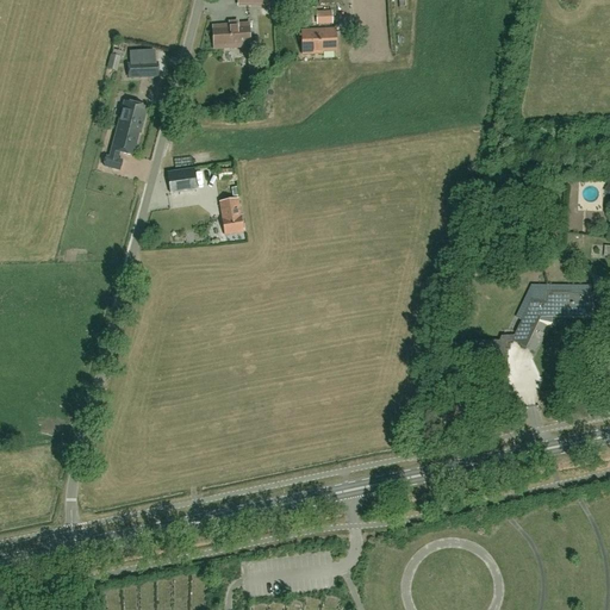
[(334,12),(319,13),(319,25),(335,24),(334,12)]
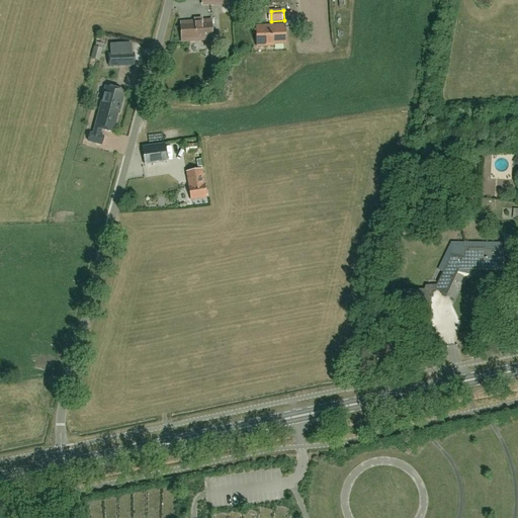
[(182,41),(211,39),(210,20),(180,22),(182,41)]
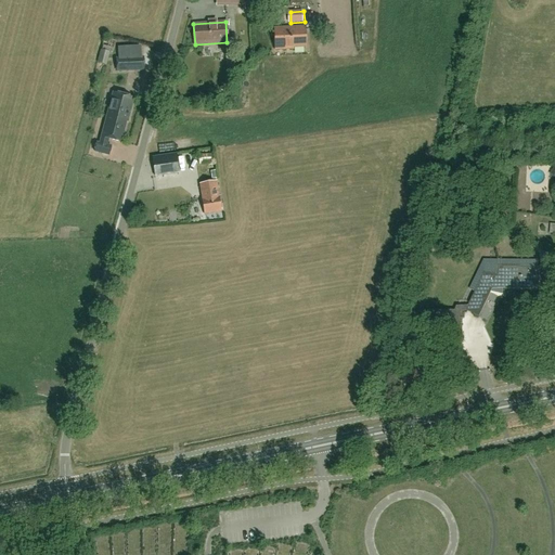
[(274,28),(275,50),(286,50),(286,48),(306,47),(305,27),(274,28)]
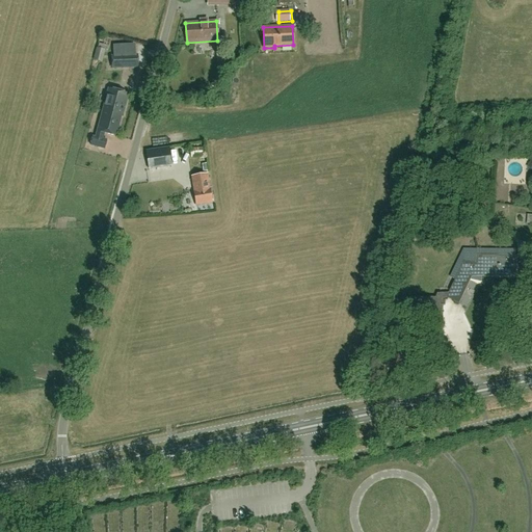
[(107,62),(110,50),(102,48),(98,60),(107,62)]
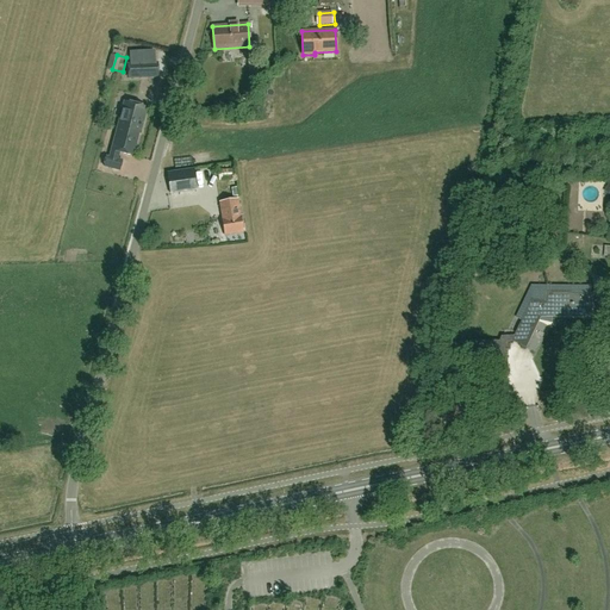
[(126,66),(128,79),(159,78),(157,64),(126,66)]
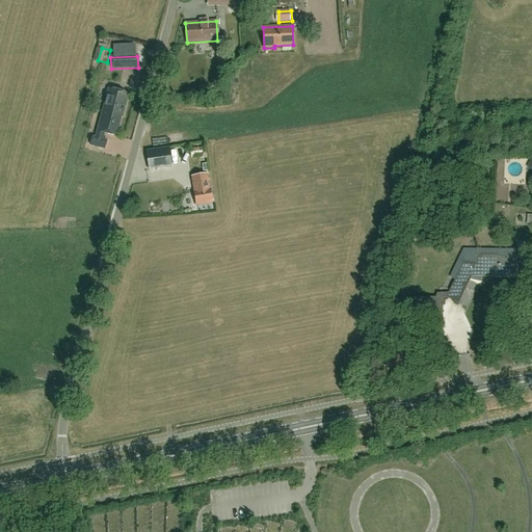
[(107,89),(102,111),(120,116),(122,116),(128,95),(107,89)]
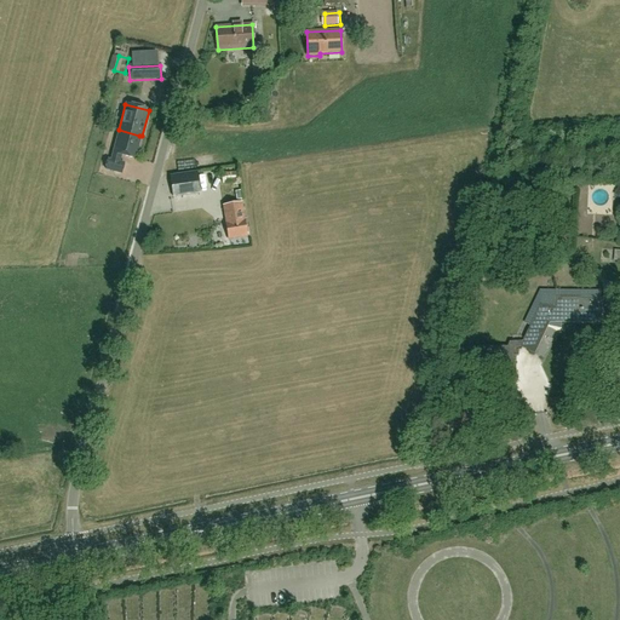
[(108,159),(105,170),(121,173),(124,165),(119,164),(120,155),(133,159),(139,136),(119,130),(110,160),(108,159)]
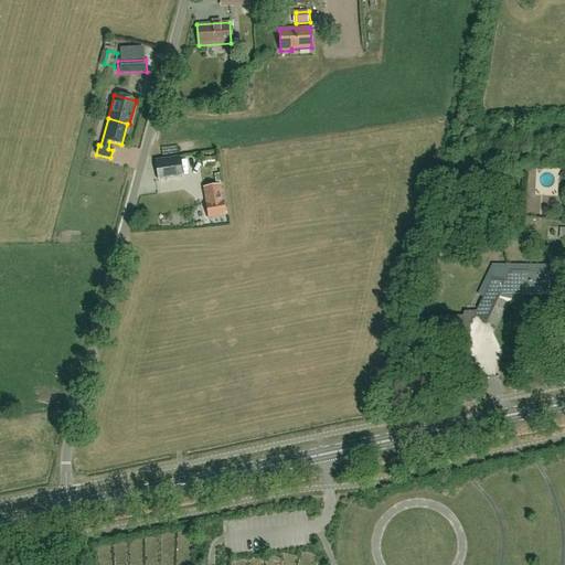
[(182,177),(179,157),(155,160),(158,180),(182,177)]
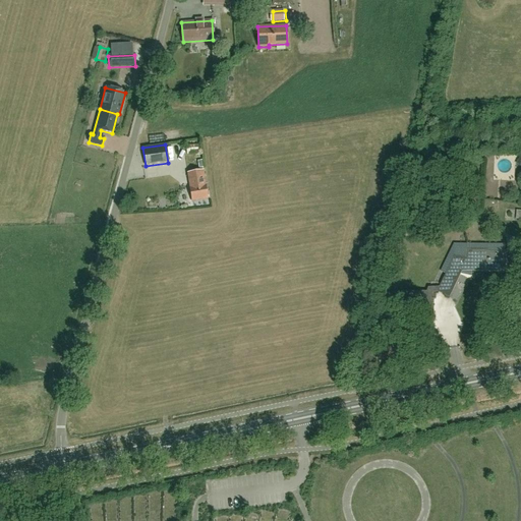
[(191,201),(208,198),(203,170),(187,173),(188,181),(189,180),(190,186),(189,187),(191,201)]
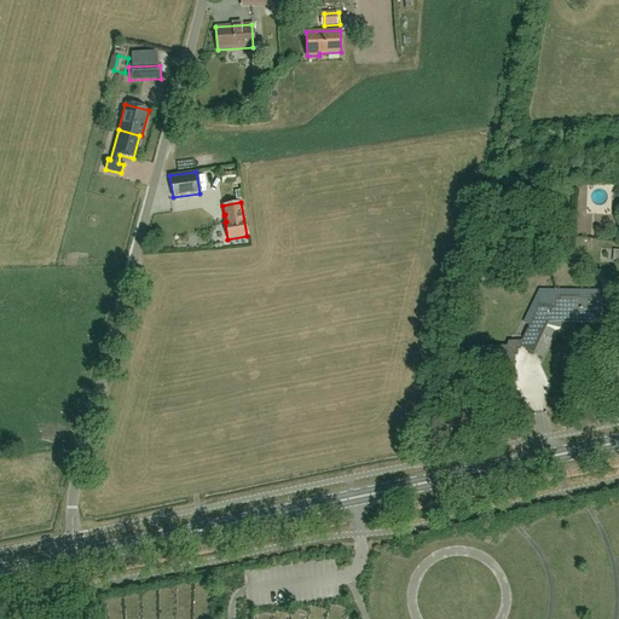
[(601,320),(601,301),(591,301),(591,302),(579,302),(579,298),(557,298),(555,310),(542,306),(542,305),(541,305),(524,341),(522,346),(534,351),(549,320),(601,320)]
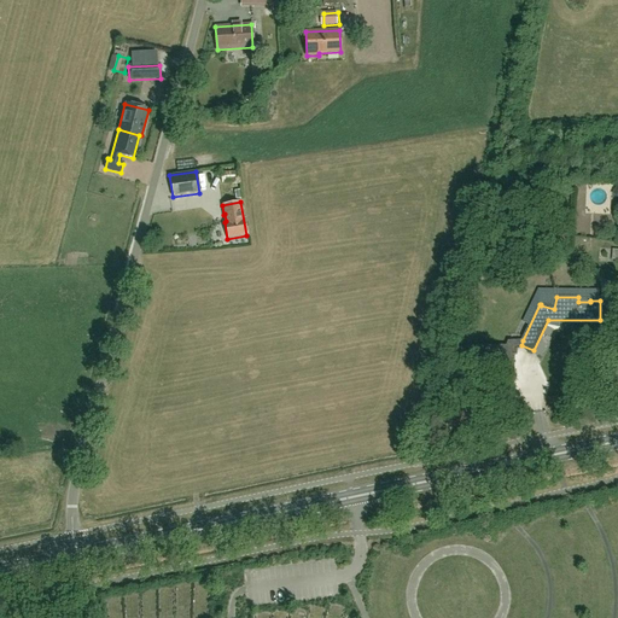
[(516,348),(523,345),(522,345),(523,340),(508,340),(506,345),(490,345),(474,345),(473,357),(473,360),(512,361),(513,353),(516,353),(516,348)]
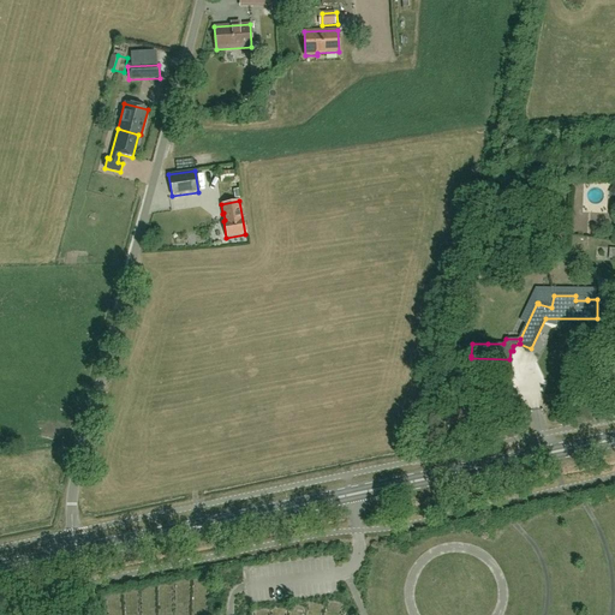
All buildings are outlined.
